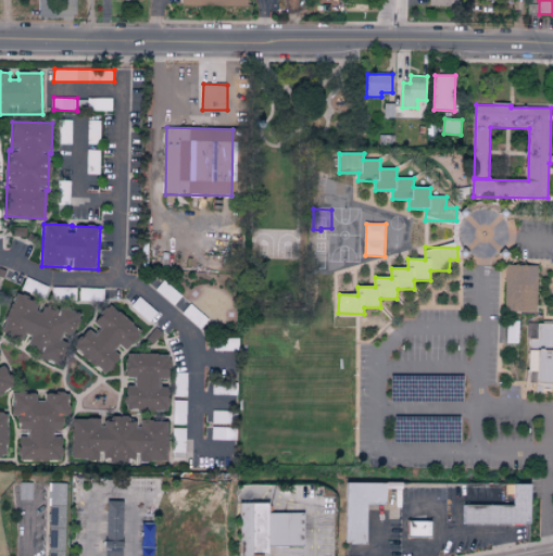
[(538,313),(539,266),(507,265),(506,312),(538,313)]
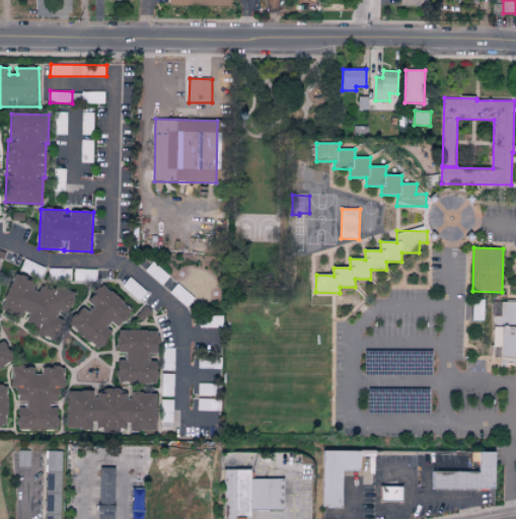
[(3,307),(7,308),(21,317),(26,320),(39,327),(38,334),(51,337),(56,329),(60,309),(68,310),(76,297),(77,294),(70,292),(42,287),(40,290),(16,275),(15,275),(14,281),(6,292),(3,307)]
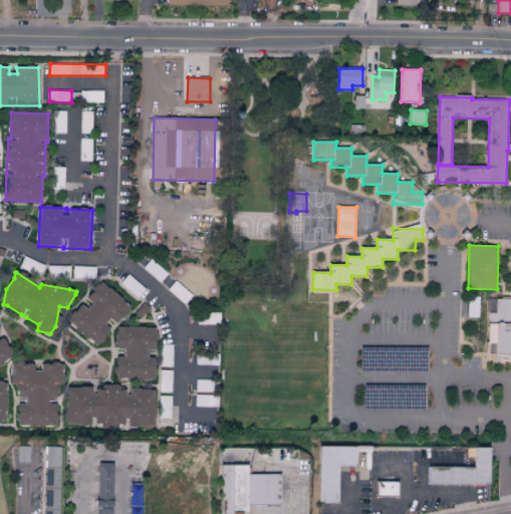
[(85,302),(84,301),(68,321),(98,345),(113,326),(115,328),(133,306),(101,282),(85,302)]
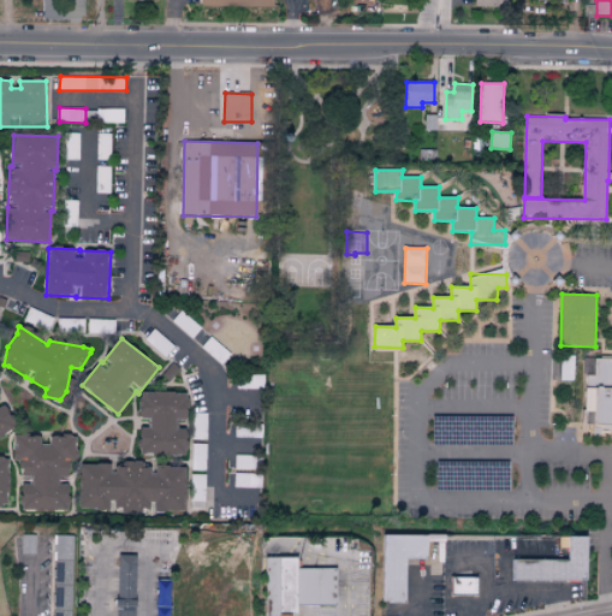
[(576,380),(575,356),(563,356),(563,380),(576,380)]
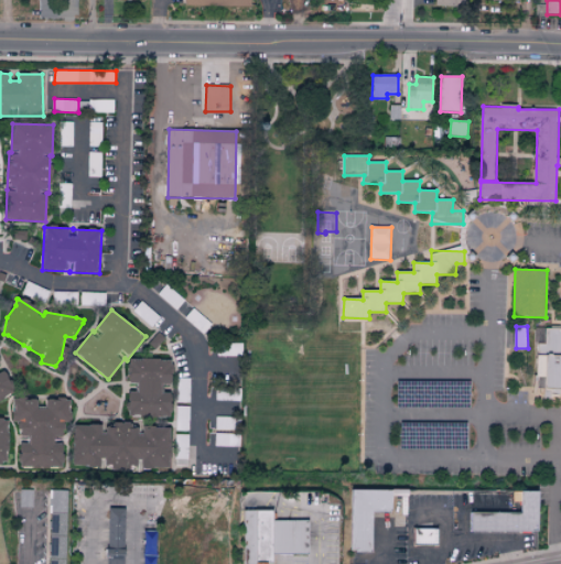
[(560,328),(547,328),(547,344),(538,344),(537,378),(545,378),(545,389),(560,389),(560,328)]
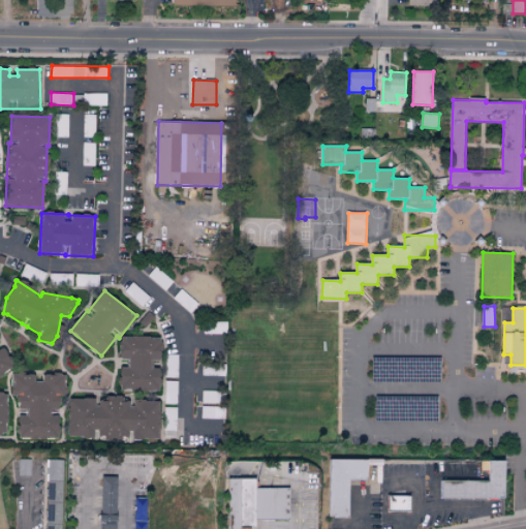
[(160,390),(160,367),(152,367),(152,359),(161,359),(161,338),(121,338),(121,358),(129,358),(128,366),(120,366),(120,390),(160,390)]
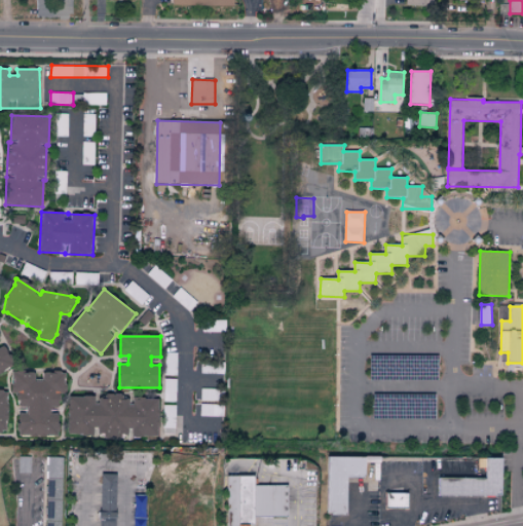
[(20,435),(59,435),(59,413),(50,413),(51,407),(59,407),(59,390),(66,390),(66,371),(42,371),(42,378),(35,378),(35,371),(12,371),(12,392),(20,392),(19,409),(20,409),(20,435)]
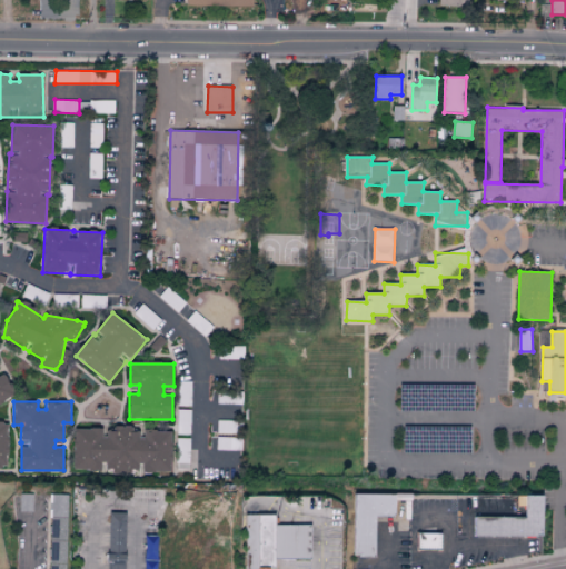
[(219,432),(237,432),(237,420),(219,420),(219,432)]
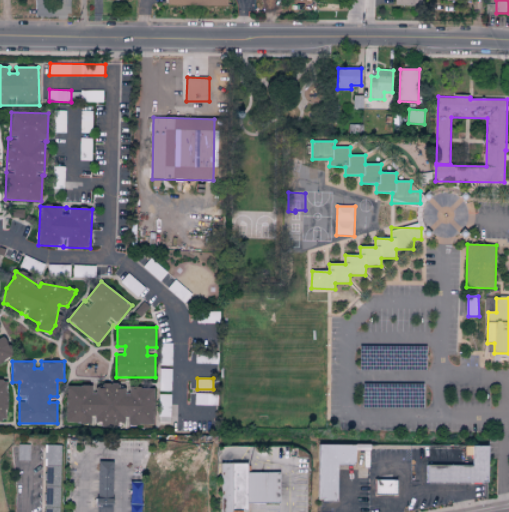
[(155,387),(128,386),(128,385),(95,384),(95,385),(68,385),(67,421),(94,422),(94,425),(120,426),(120,420),(129,420),(129,424),(154,424),(155,387)]
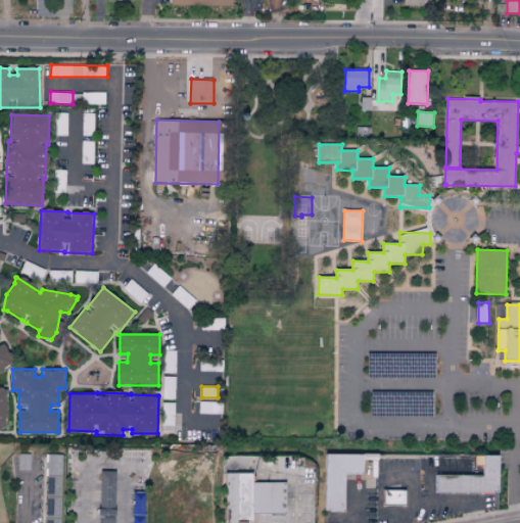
[(222,414),(222,402),(201,401),(200,413),(222,414)]
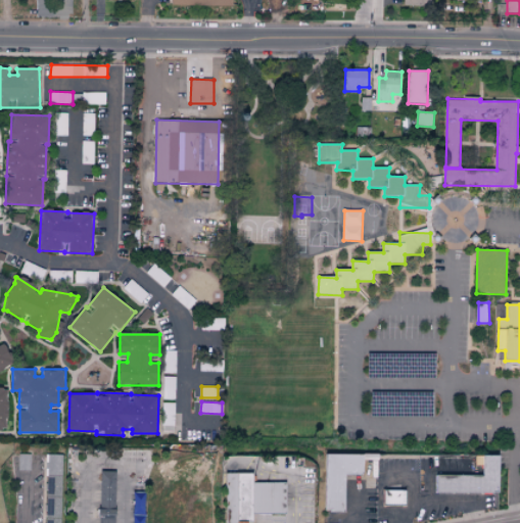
[(19,469),(33,470),(33,454),(20,454),(19,469)]
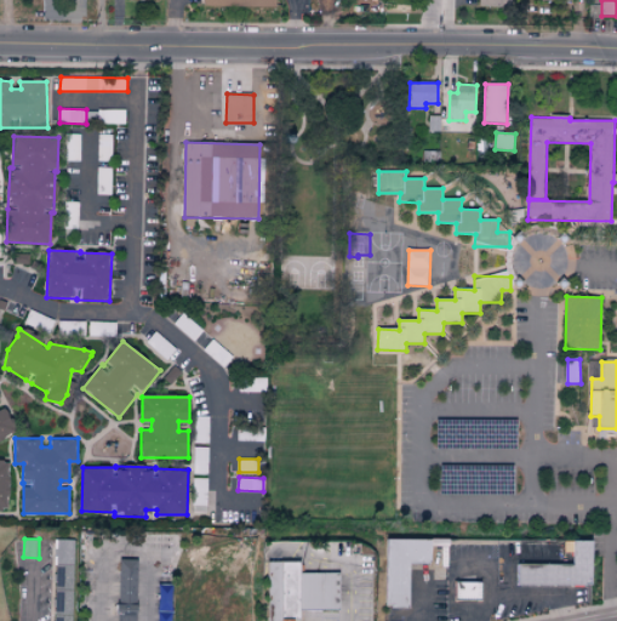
[(74,620),(75,539),(57,539),(56,620),(74,620)]
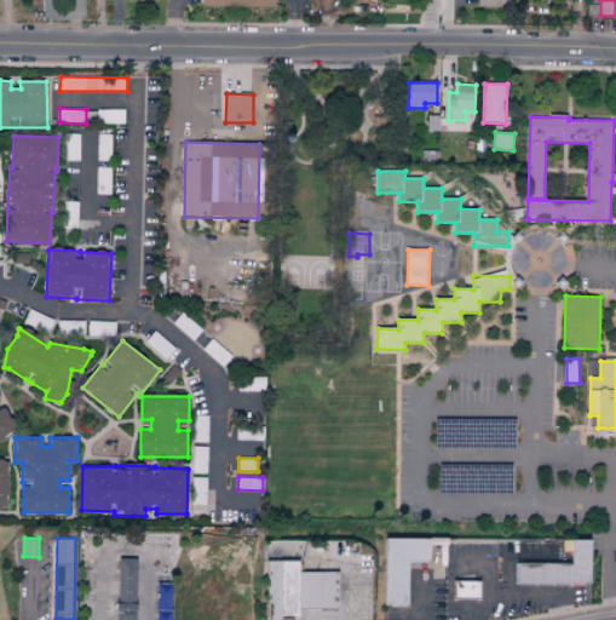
[(387,607),(409,607),(410,562),(431,562),(432,538),(387,538),(387,607)]
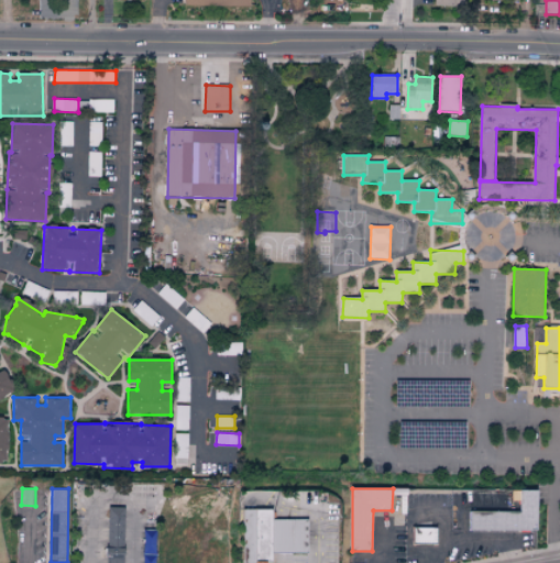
[(520,511),(471,510),(471,530),(537,531),(538,489),(522,488),(520,511)]
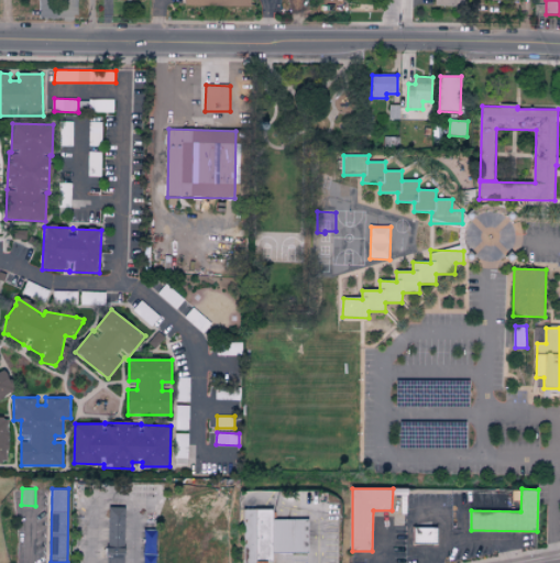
[(107,562),(123,562),(125,507),(109,506),(107,562)]
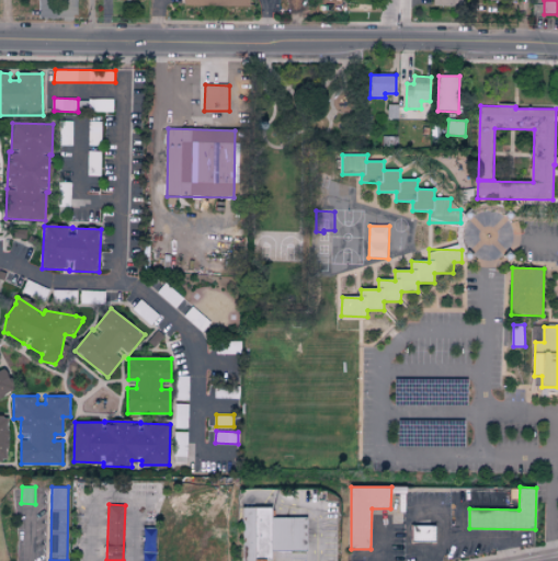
[(271,517),(271,506),(243,506),(243,560),(271,560),(272,550),(307,550),(307,516),(271,517)]
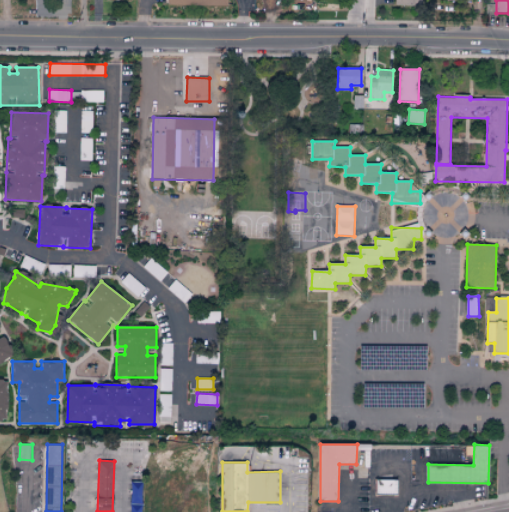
[(376,479),(376,494),(398,494),(398,479),(376,479)]
